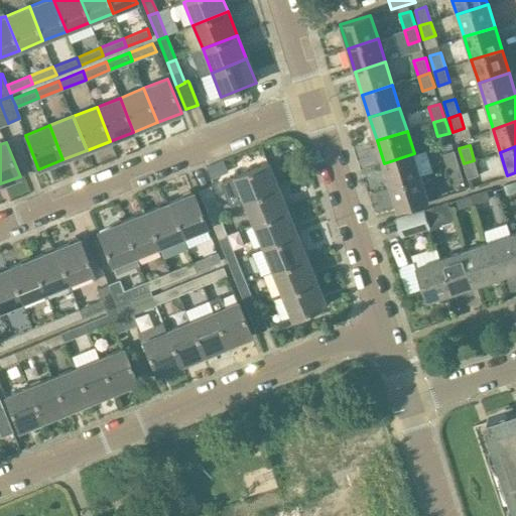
[(455,150),(443,154),(447,168),(459,164),(455,150)]
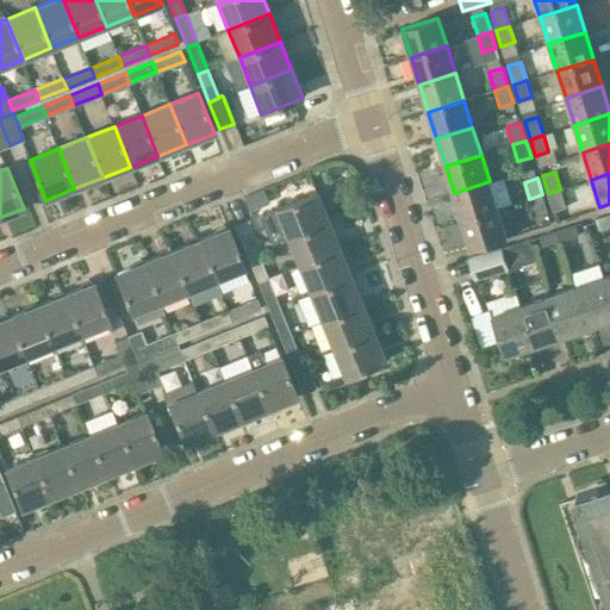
[(490,181),(454,193),(462,221),(498,209),(490,181)]
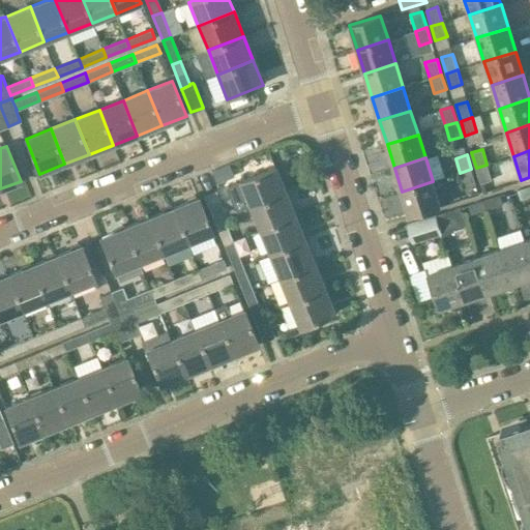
[(492,179),(487,165),(476,168),(480,183),(492,179)]
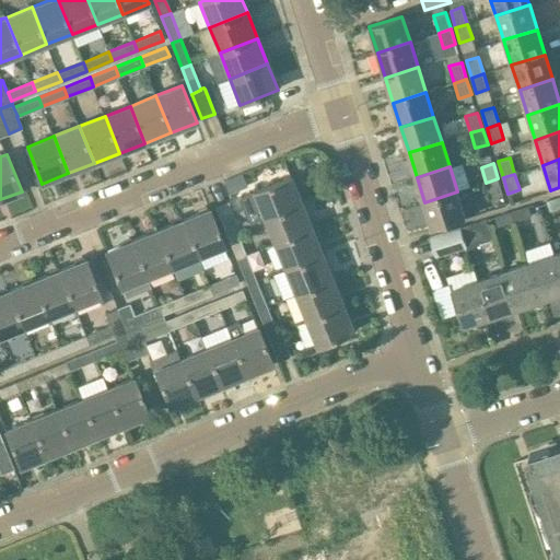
[(251,224),(264,219),(301,202),(291,177),(240,198),(251,224)]
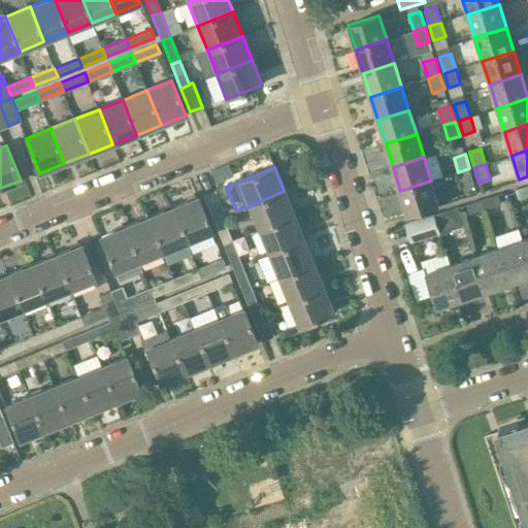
[(474,184),(469,168),(458,172),(463,187),(474,184)]
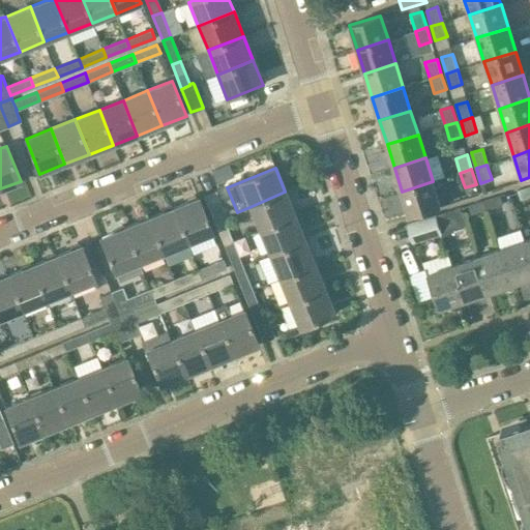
[(409,215),(441,206),(433,181),(402,192),(409,215)]
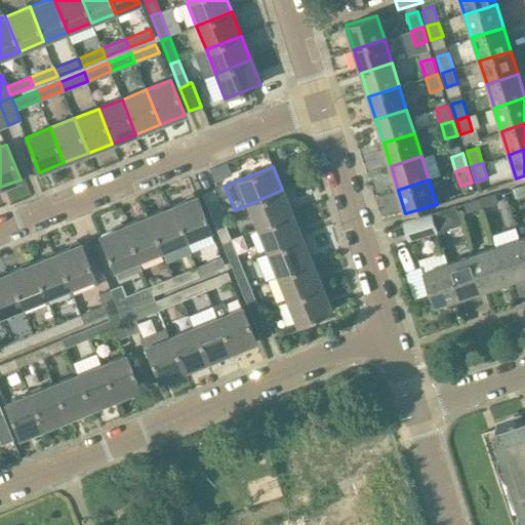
[(524,193),(524,183),(513,188),(516,196),(524,193)]
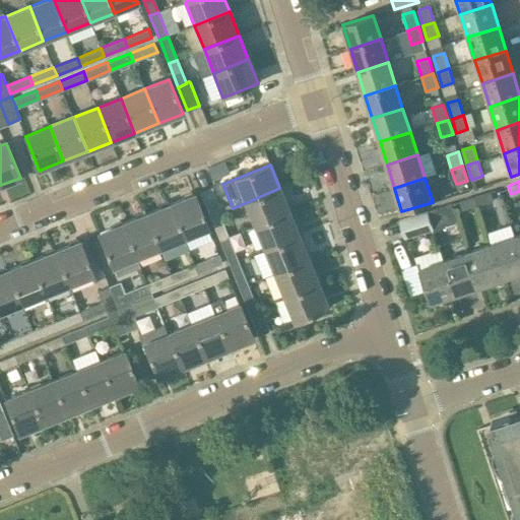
[(211,216),(218,213),(218,212),(221,211),(211,187),(200,192),(210,216),(211,216)]
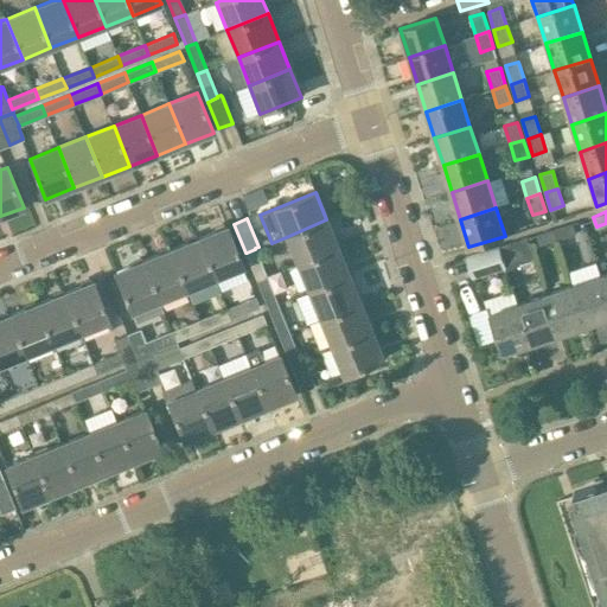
[(338,248),(326,219),(286,237),(296,264),(338,248)]
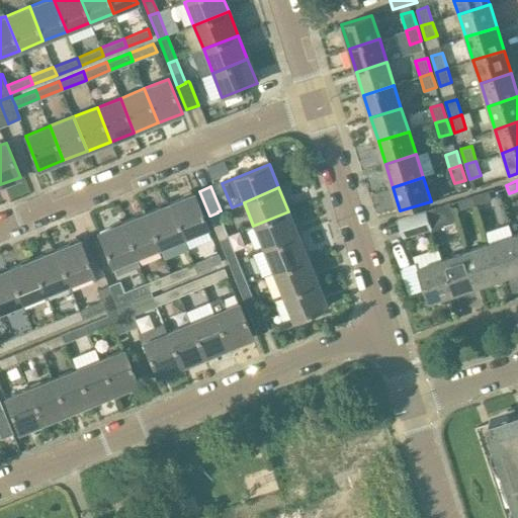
[(491,199),(489,190),(472,195),(476,203),(491,199)]
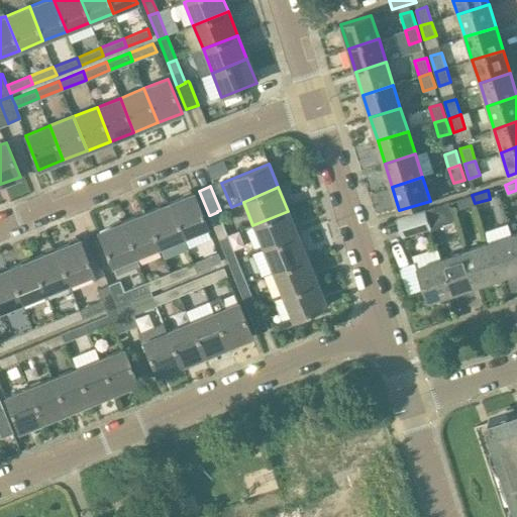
[(193,193),(170,202),(184,237),(207,227),(193,193)]
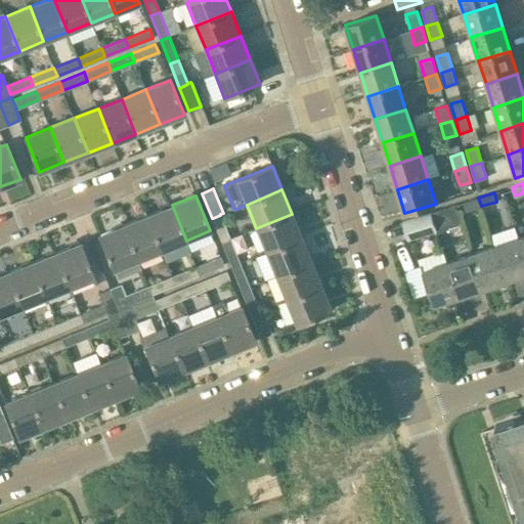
[(466,211),(481,206),(478,198),(464,202),(466,211)]
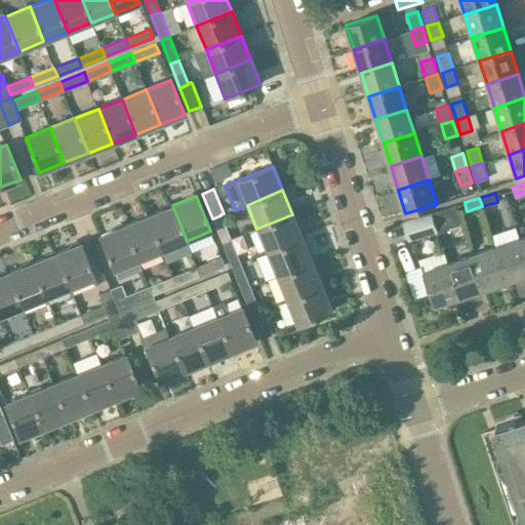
[(148,215),(162,251),(187,241),(172,205),(148,215)]
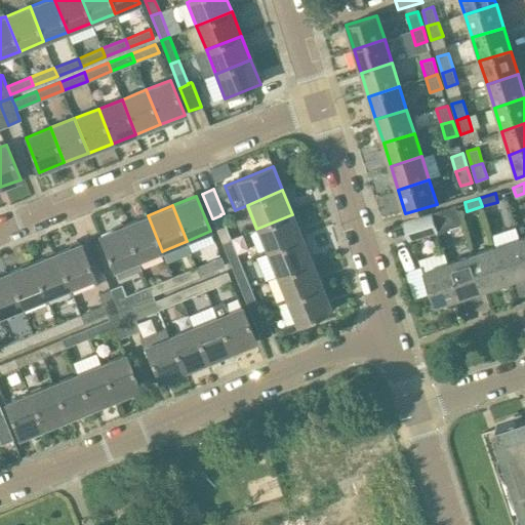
[(447,208),(431,212),(434,221),(435,221),(437,231),(456,225),(451,207),(447,208)]
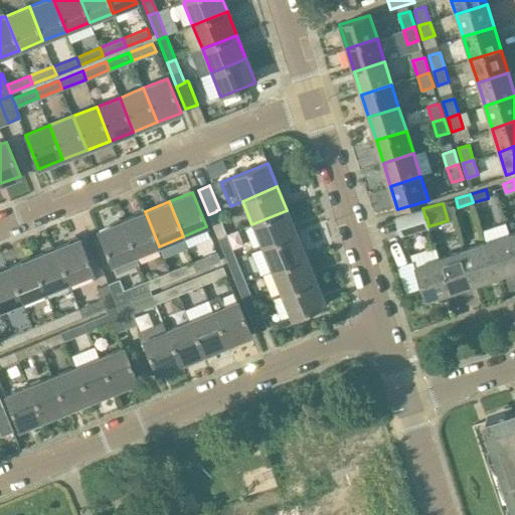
[(401,234),(428,226),(426,217),(425,217),(422,208),(395,217),(401,234)]
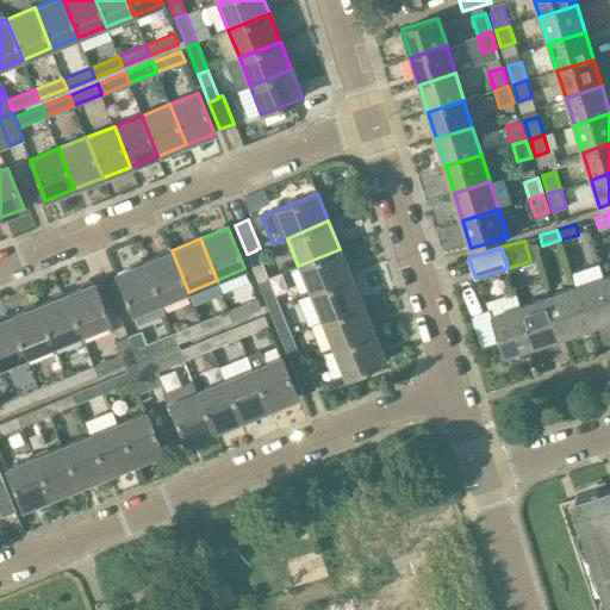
[(340,249),(298,266),(310,293),(350,277),(340,249)]
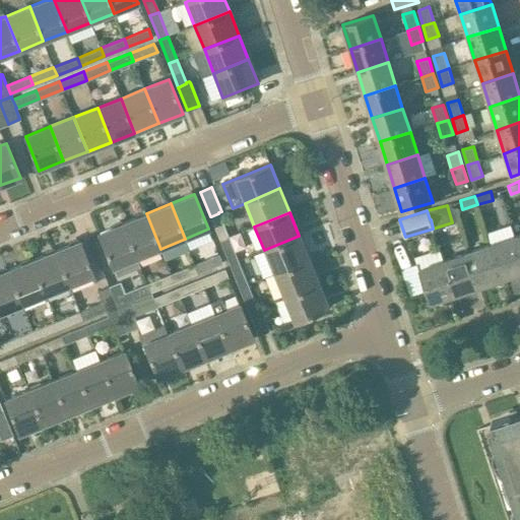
[(146,213),(123,222),(136,258),(160,249),(146,213)]
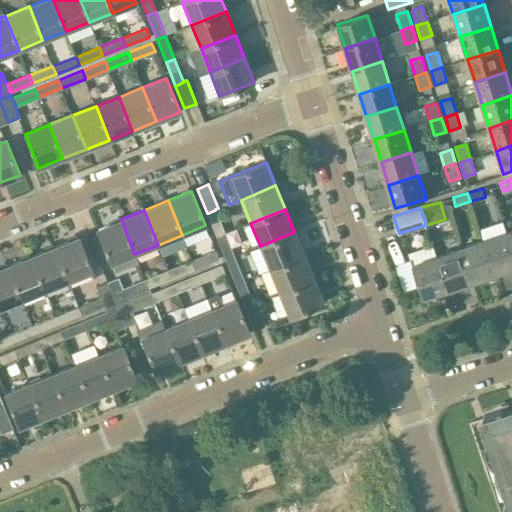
[(208,213),(207,213),(216,237),(225,233),(215,210),(208,213)]
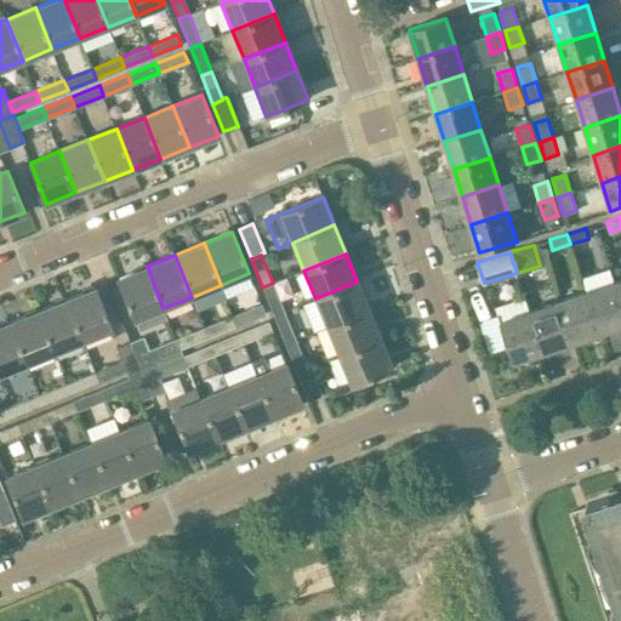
[(118,278),(135,320),(163,308),(147,266),(118,278)]
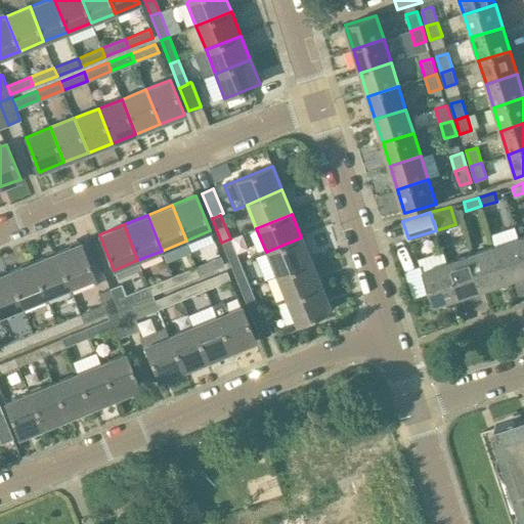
[(311,261),(301,237),(266,252),(275,275),(311,261)]
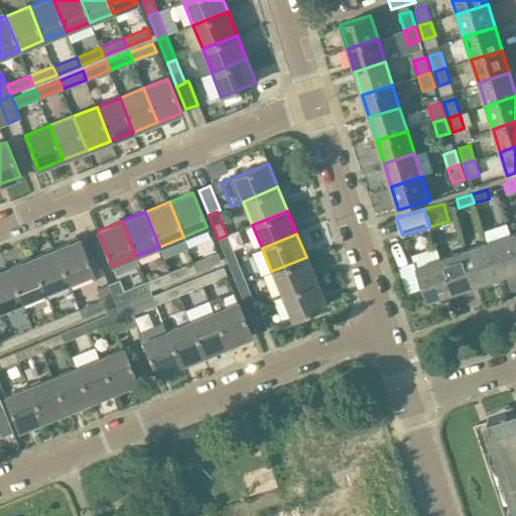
[(515,271),(515,250),(511,234),(487,242),(499,277),(515,271)]
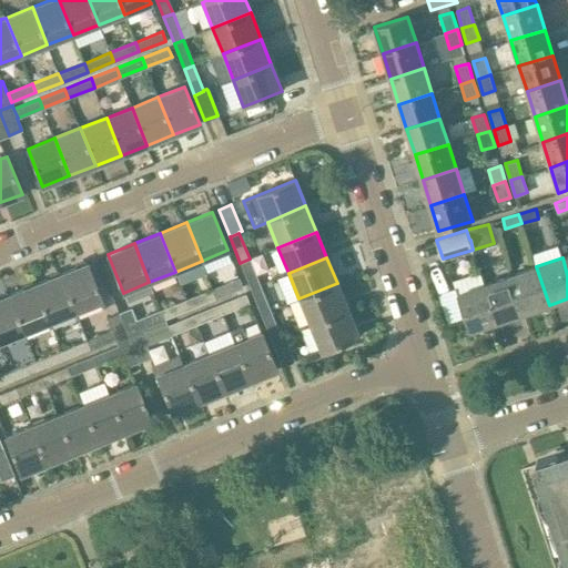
[(240,263),(251,288),(260,285),(250,259),(240,263)]
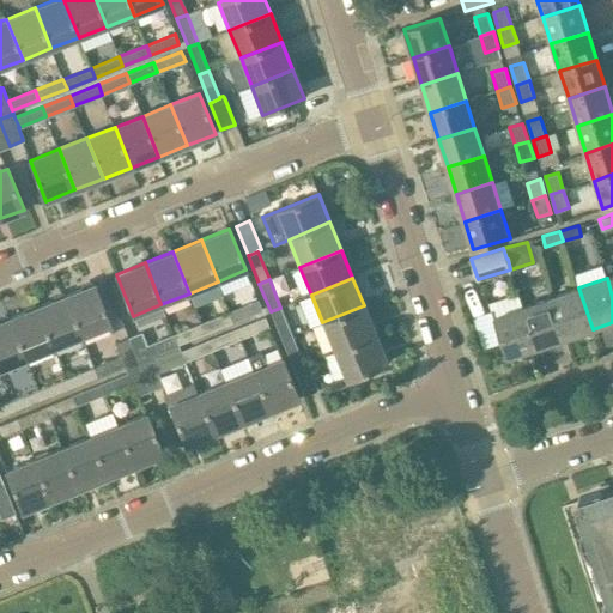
[(110,325),(93,284),(65,296),(82,337),(110,325)]
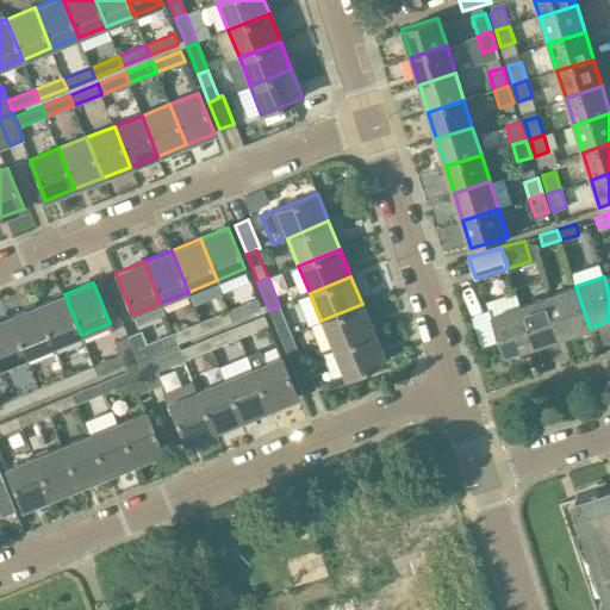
[(590,328),(576,286),(548,296),(562,337),(590,328)]
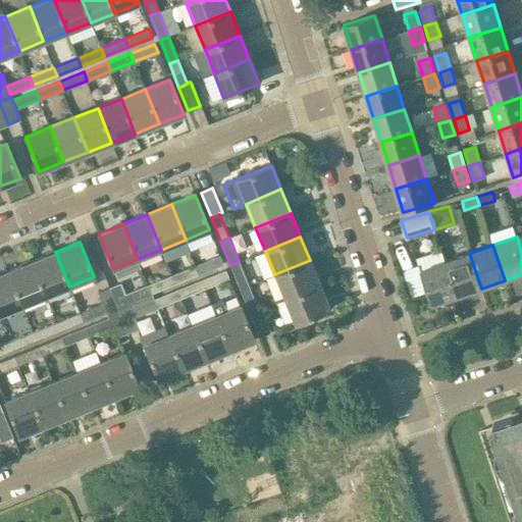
[(55,252),(31,261),(45,297),(69,286),(55,252)]
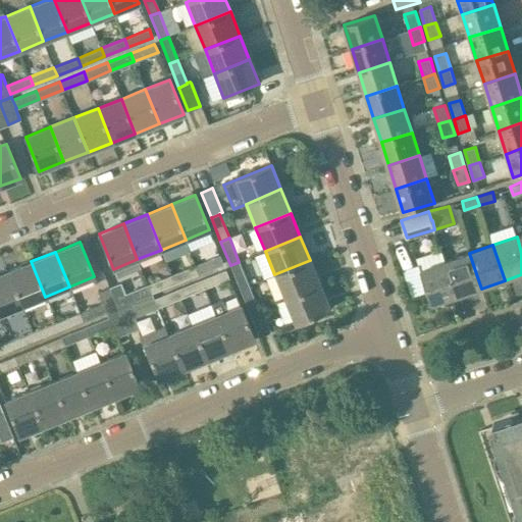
[(441,252),(420,259),(423,269),(420,269),(420,270),(408,274),(415,295),(427,291),(432,305),(457,297),(446,261),(445,261),(441,252)]
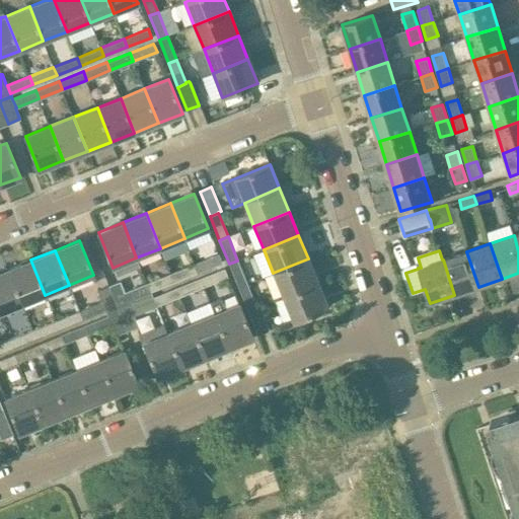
[(478,287),(466,251),(443,260),(454,295),(478,287)]
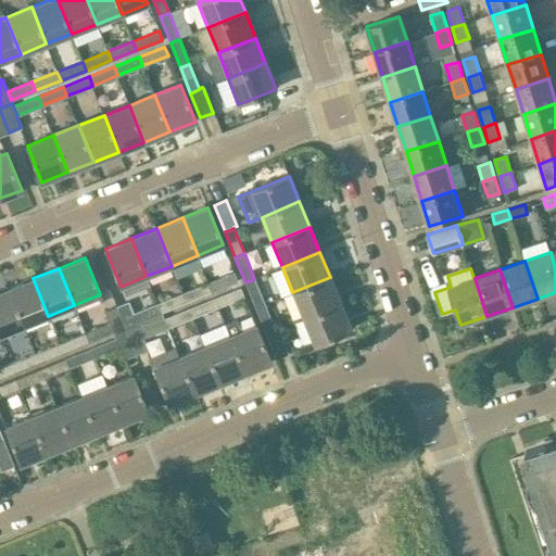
[(238,280),(234,272),(209,282),(212,291),(238,280)]
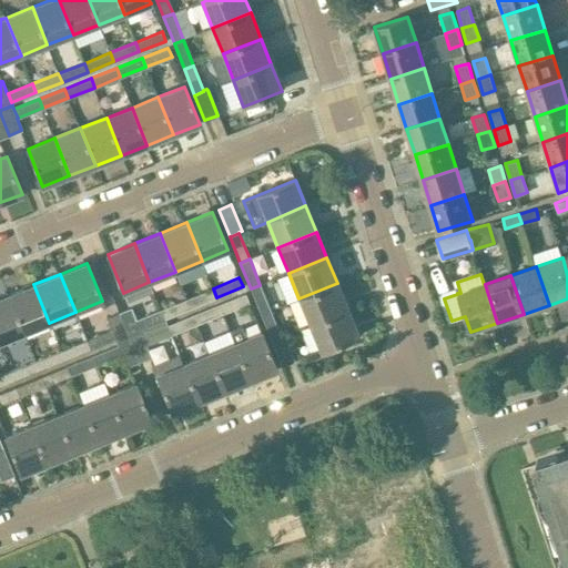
[(337,283),(298,298),(310,325),(348,310),(337,283)]
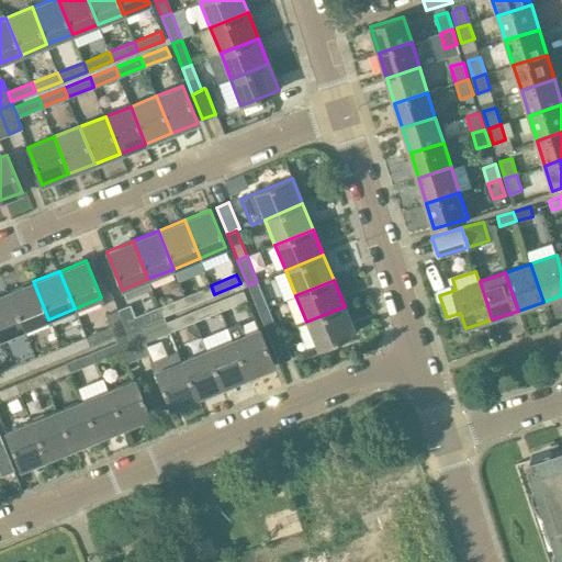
[(48,319),(33,281),(8,292),(23,329),(48,319)]
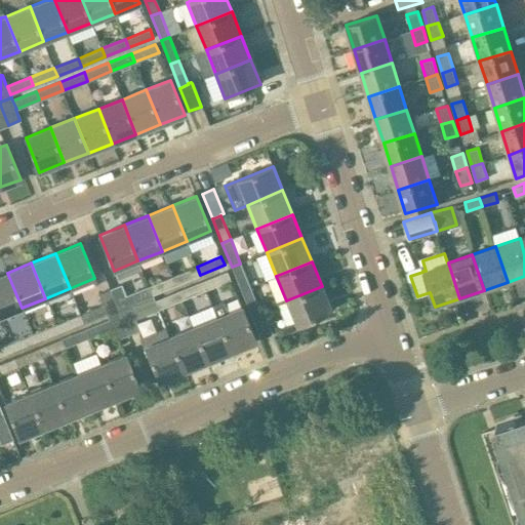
[(240,264),(232,267),(241,290),(249,287),(240,264)]
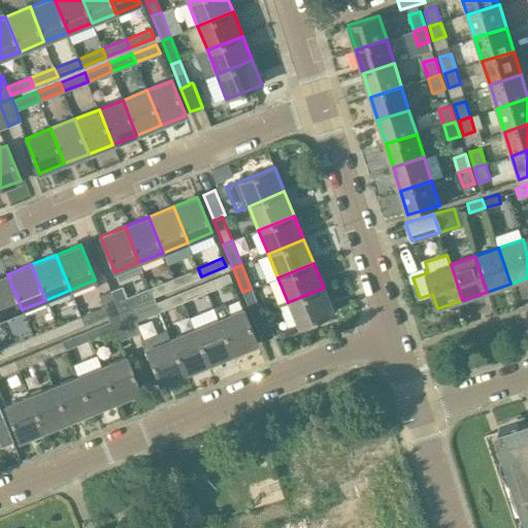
[(173,277),(176,287),(201,276),(198,268),(173,277)]
